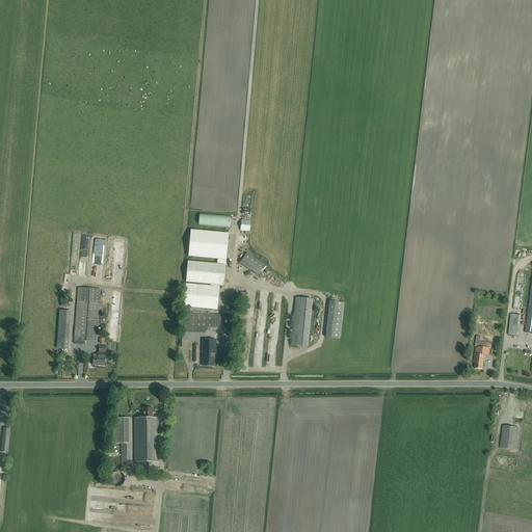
[(198,224),(230,228),(231,216),(200,213),(198,224)]
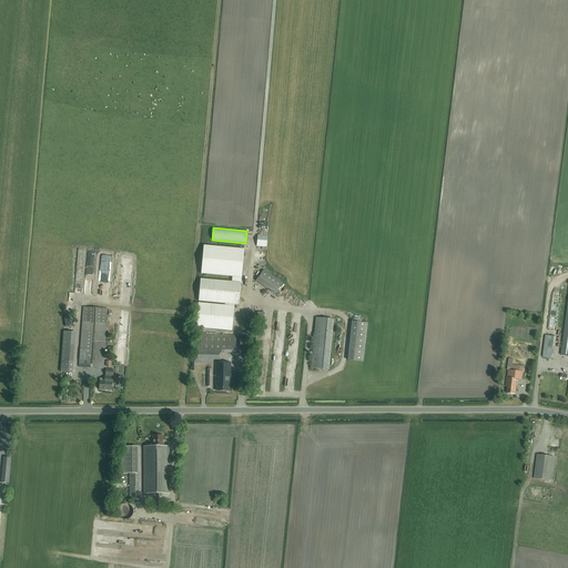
[(244,250),(204,245),(201,274),(232,276),(232,282),(201,279),(199,301),(225,304),(225,305),(199,303),(196,327),(232,331),(234,305),(240,305),(244,250)]
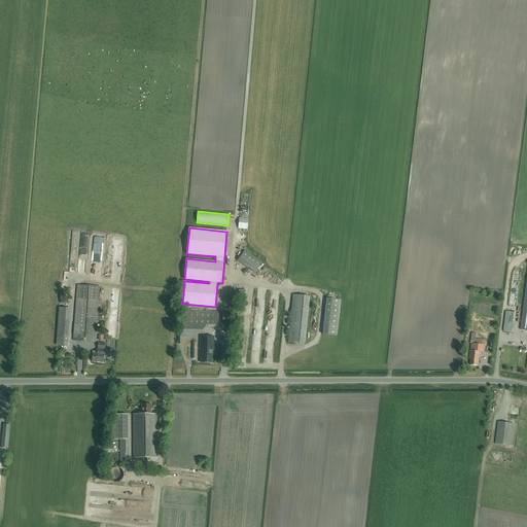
[(239,259),(256,272),(264,261),(246,249),(239,259)]
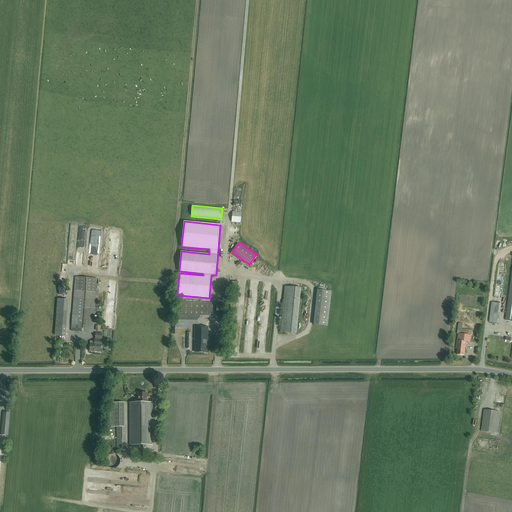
[(93,333),(96,292),(97,278),(76,277),(74,290),(71,331),(93,333)]
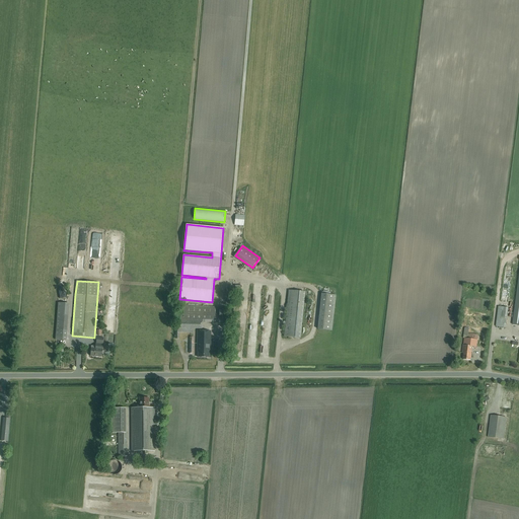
[(300,339),(304,292),(288,290),(284,337),(300,339)]
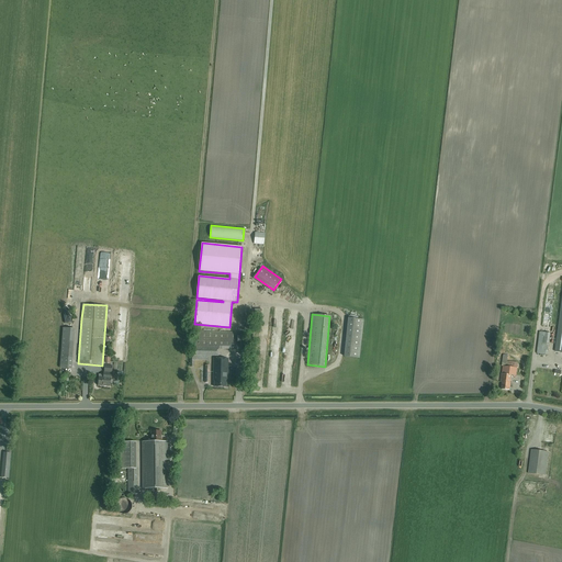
[(359,358),(363,319),(348,318),(345,357),(359,358)]
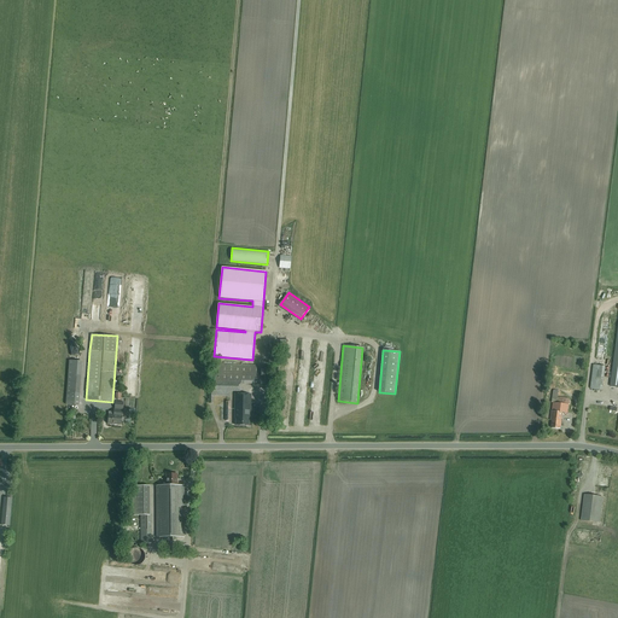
[(267,385),(267,366),(214,365),(214,383),(209,383),(209,403),(213,403),(213,396),(229,397),(229,392),(240,392),(242,384),(267,385)]
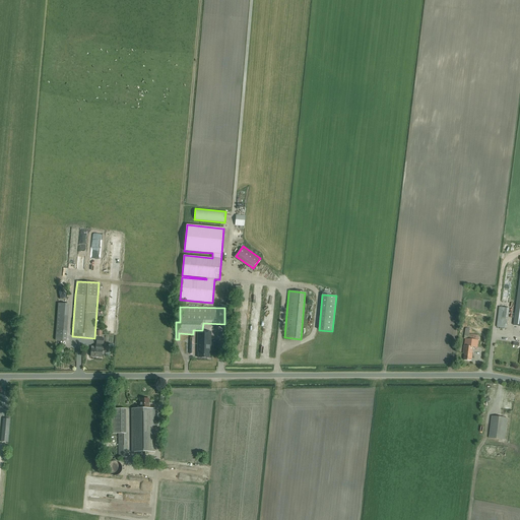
[(500,307),(498,327),(508,328),(510,308),(500,307)]
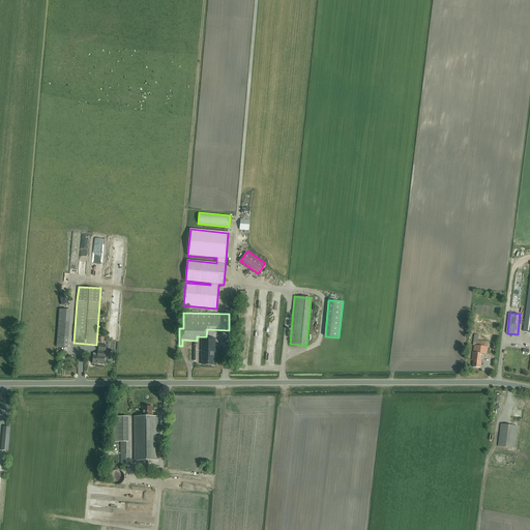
[(487,355),(488,347),(489,342),(481,342),(481,341),(478,341),(479,335),(474,334),(473,346),(474,346),(473,353),(472,360),(473,360),(472,366),(480,367),(482,354),(487,355)]
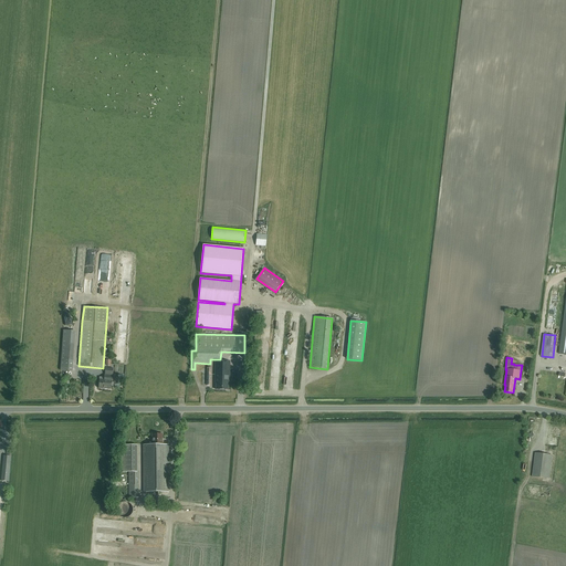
[(218,389),(219,390),(226,390),(228,390),(228,383),(229,383),(230,362),(216,362),(216,379),(216,381),(216,384),(216,389),(218,389)]
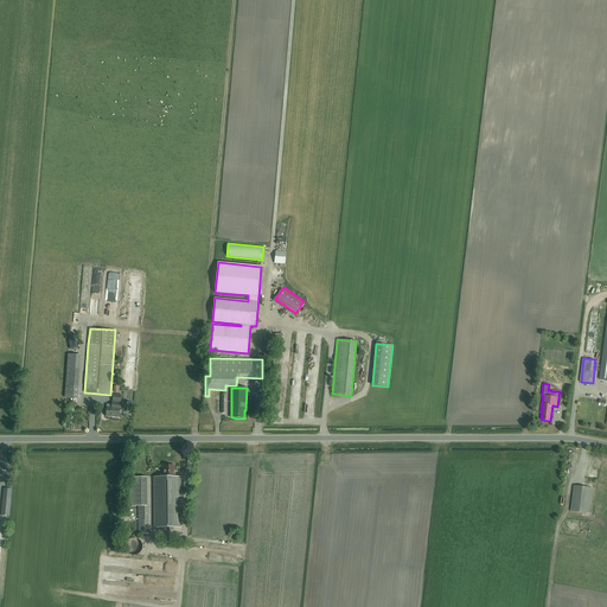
[(120,410),(121,395),(113,395),(112,406),(107,406),(106,416),(119,417),(120,410)]
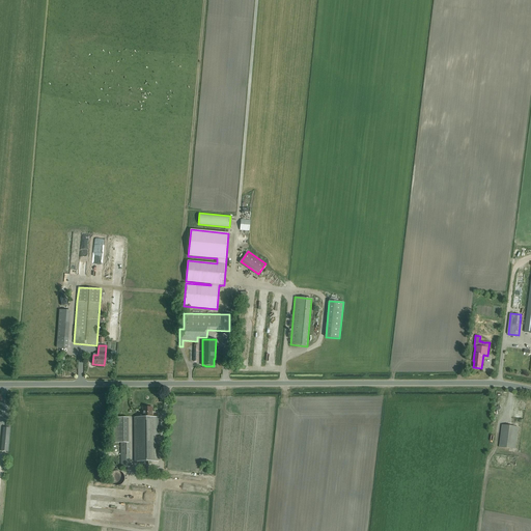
[(151,417),(151,407),(142,407),(142,417),(136,417),(137,447),(140,447),(140,452),(137,452),(137,462),(157,463),(157,452),(155,453),(155,447),(158,447),(158,417),(151,417)]
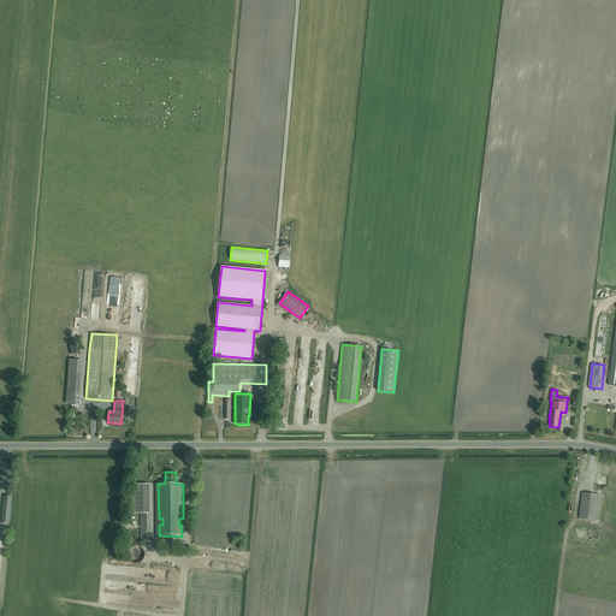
[(598,521),(600,496),(582,493),(579,519),(598,521)]
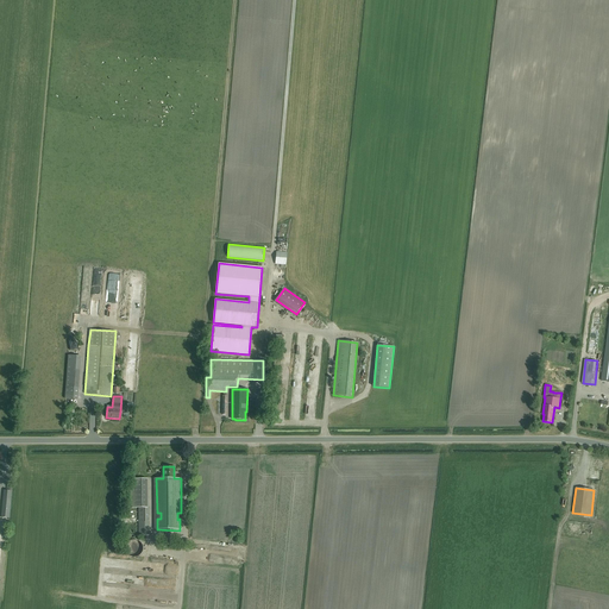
[(10,519),(12,491),(4,490),(1,518),(10,519)]
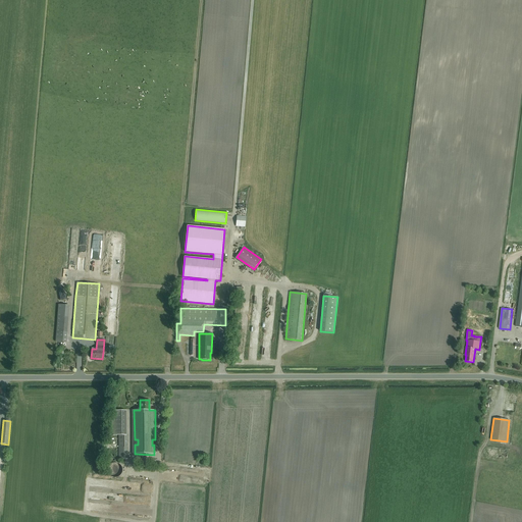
[(118,460),(127,460),(127,435),(118,435),(118,460)]
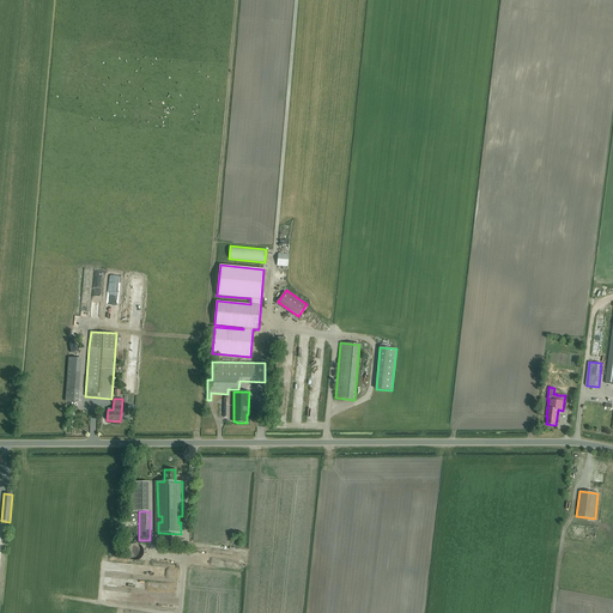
[(133,544),(132,544),(131,545),(129,546),(128,546),(127,547),(127,550),(127,551),(126,552),(127,553),(127,556),(127,557),(128,558),(129,559),(131,559),(132,560),(133,560),(135,560),(137,560),(138,560),(139,559),(140,559),(141,558),(143,557),(144,556),(144,553),(144,552),(144,551),(144,550),(143,547),(141,546),(140,546),(139,545),(138,544),(137,544),(135,544),(133,544)]
